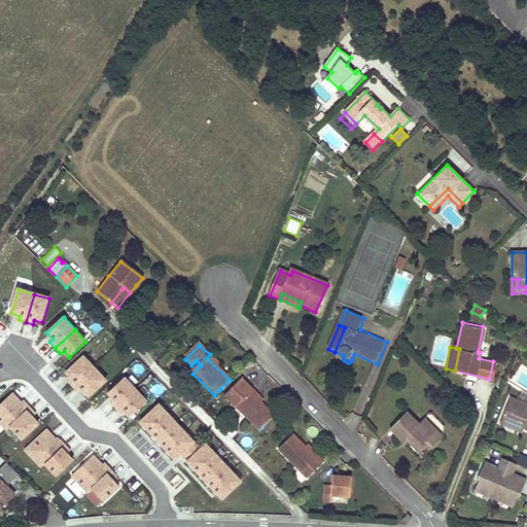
[(96,370),(84,357),(67,374),(72,380),(69,383),(75,388),(96,370)]
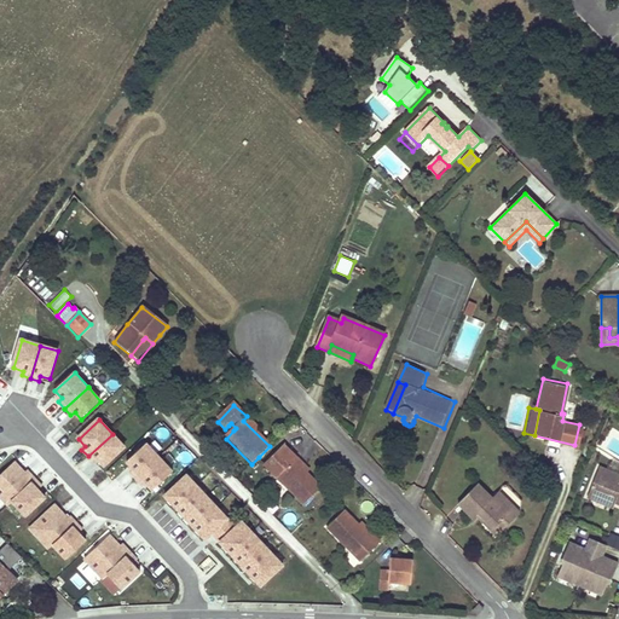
[(125,447),(113,434),(88,456),(94,463),(98,460),(104,467),(125,447)]
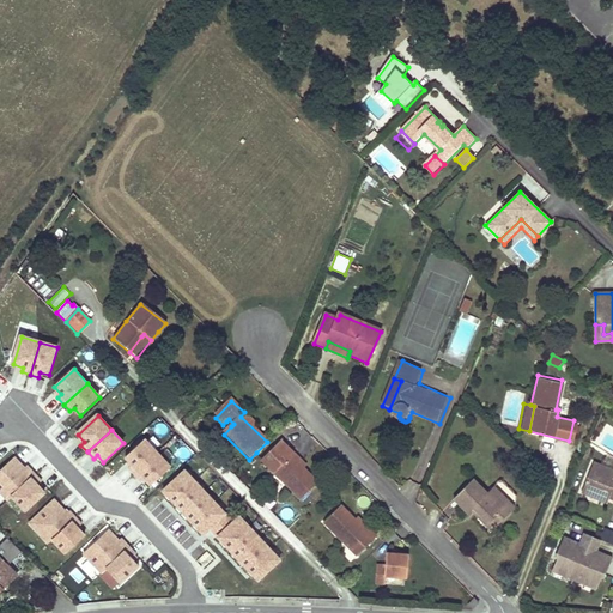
[(158,455),(145,441),(126,459),(133,466),(129,469),(135,475),(158,455)]
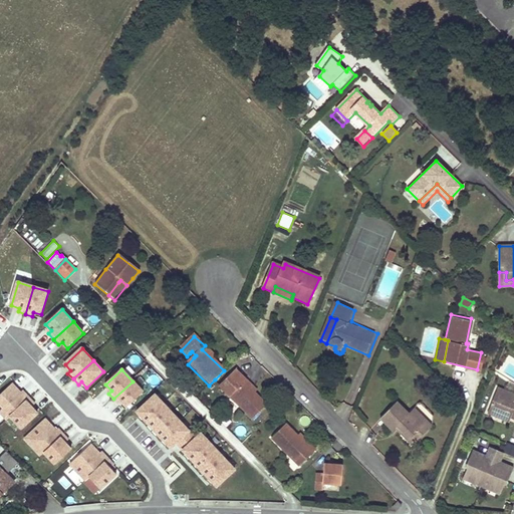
[(267,405),(245,382),(235,371),(219,388),(230,399),(252,421),(254,419),(267,405)]
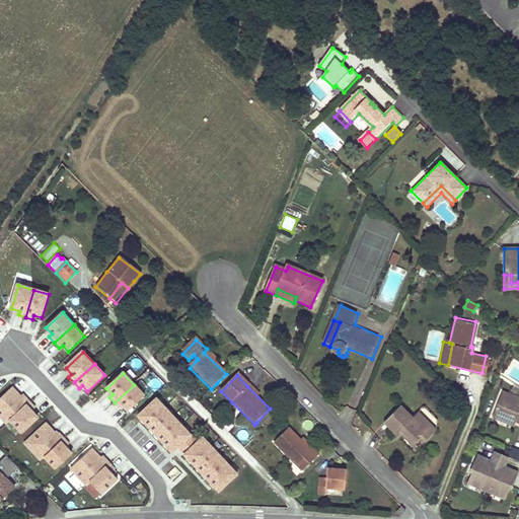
[(145,396),(134,385),(115,402),(120,409),(123,405),(129,412),(145,396)]
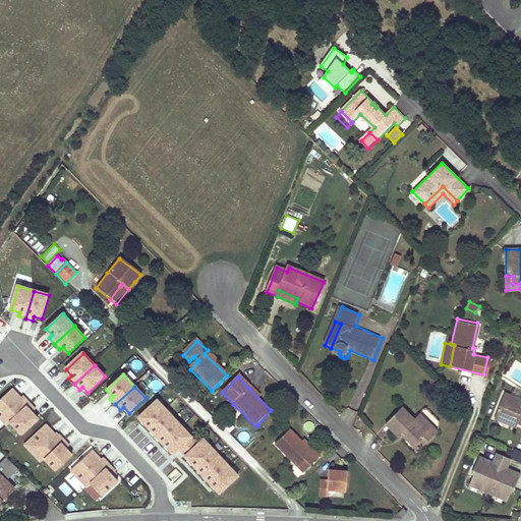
[(11,423),(31,405),(25,399),(23,401),(12,390),(0,401),(0,418),(7,426),(11,423)]
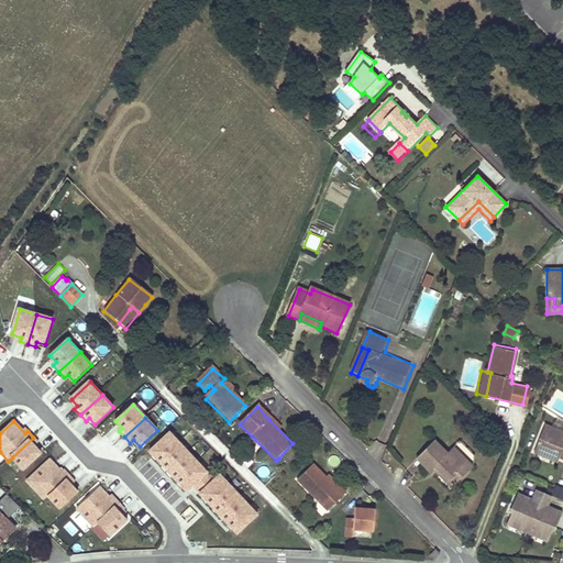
[(562,442),(562,435),(544,428),(542,433),(562,442)]
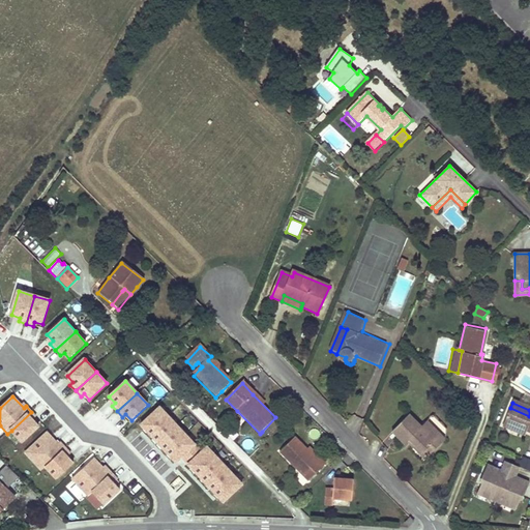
[(202,452),(159,408),(141,425),(176,463),(182,458),(224,503),(242,486),(207,447),(202,452)]
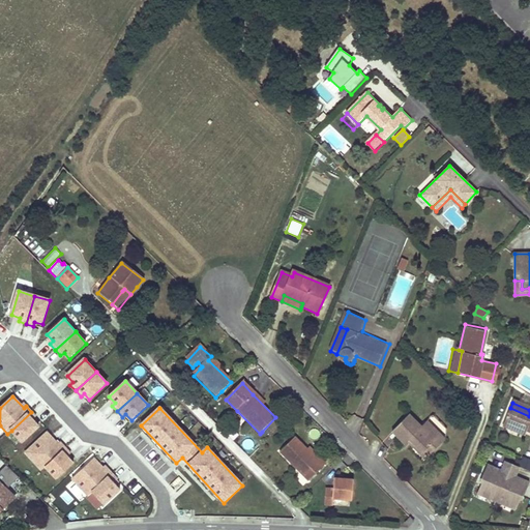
[(529,416),(510,408),(502,427),(519,434),(522,429),(527,432),(529,433),(529,416)]
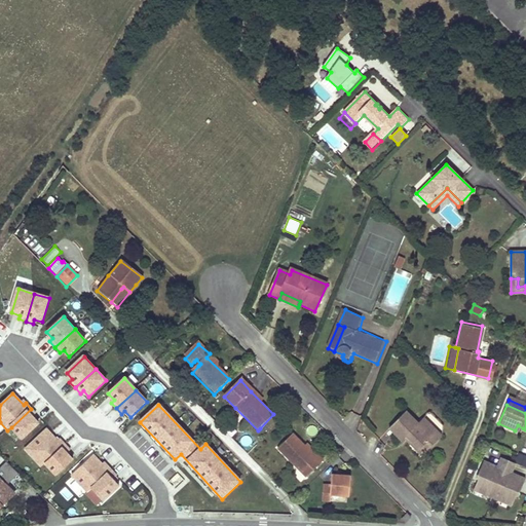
[(36,414),(31,409),(11,427),(23,439),(39,423),(33,417),(36,414)]
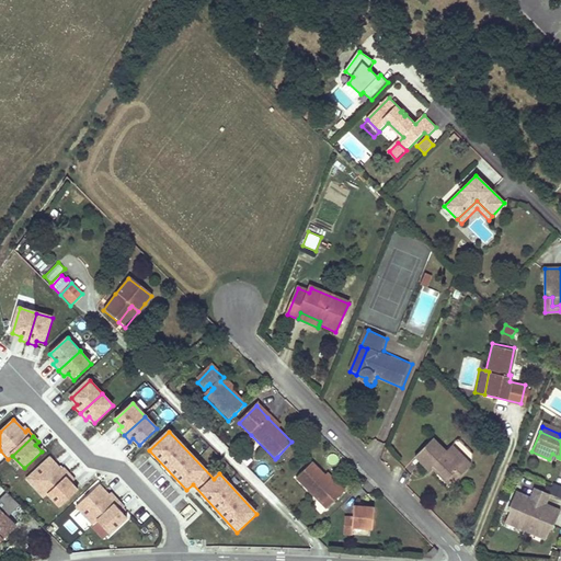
[(432,439),(413,457),(427,471),(430,468),(433,465),(453,483),(461,476),(454,468),(462,458),(450,447),(445,451),(432,439)]
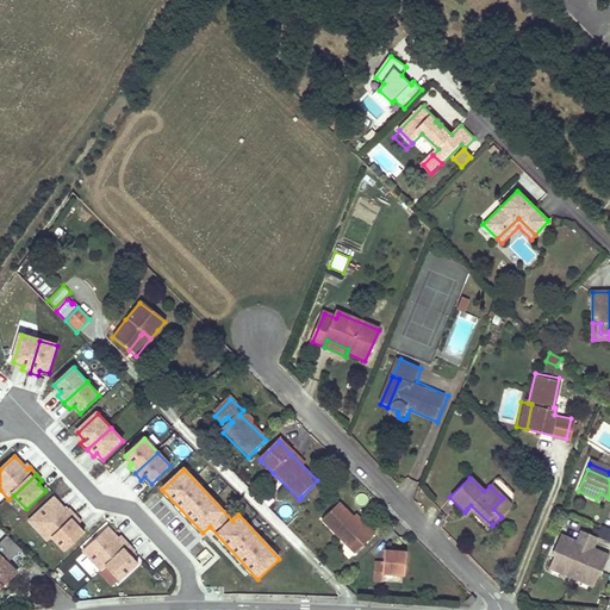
[(493,509),(502,517),(512,508),(503,498),(493,509)]
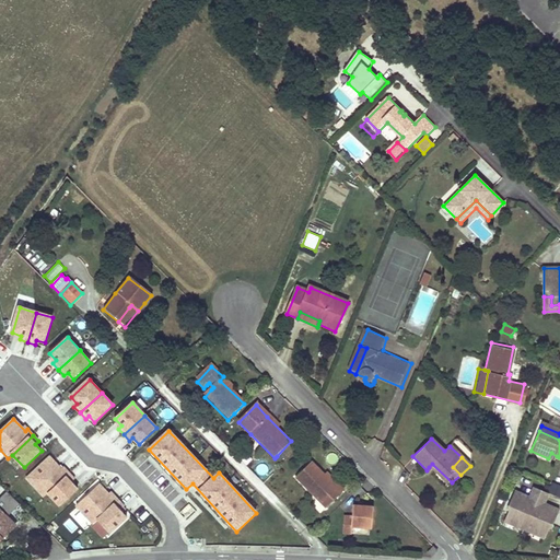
[(48,493),(69,475),(63,468),(61,470),(50,458),(27,479),(45,498),(48,493)]
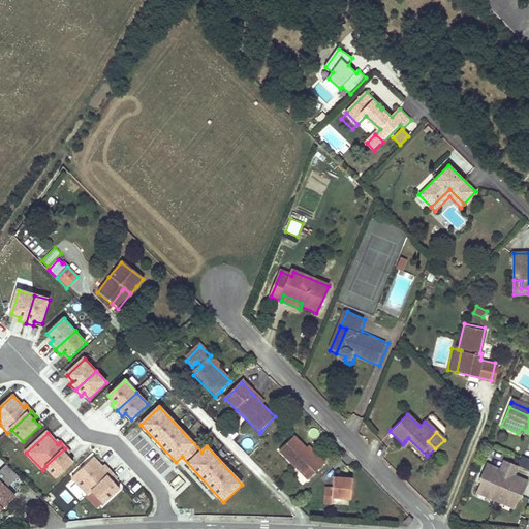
[(305,479),(307,477),(321,464),(292,435),(279,448),(276,450),(305,479)]
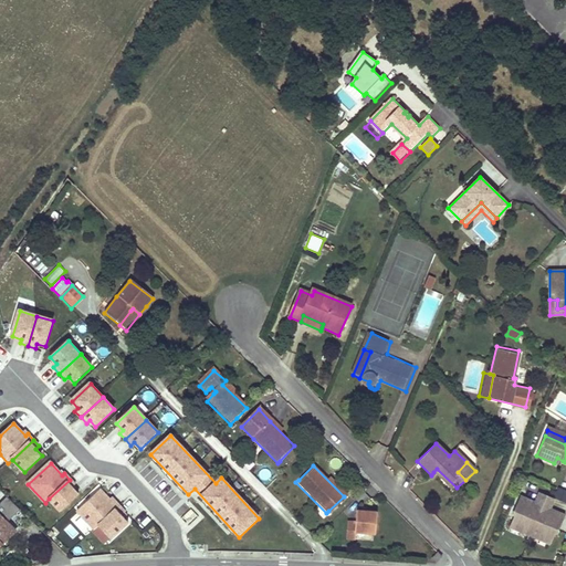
[(437,469),(433,472),(452,491),(457,488),(437,469)]
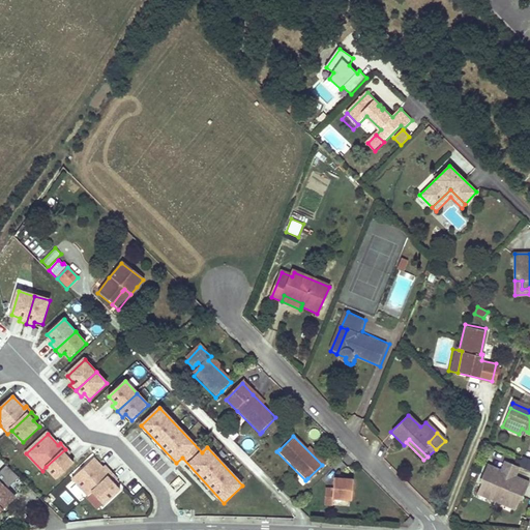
[(71,454),(65,449),(46,467),(57,479),(74,464),(67,458),(71,454)]
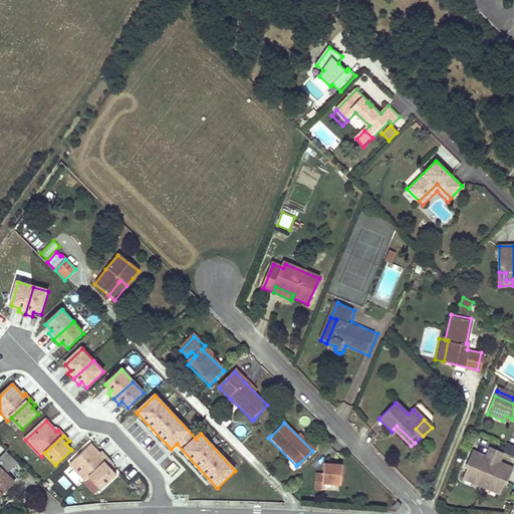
[(513,446),(509,444),(505,453),(513,456),(513,446)]
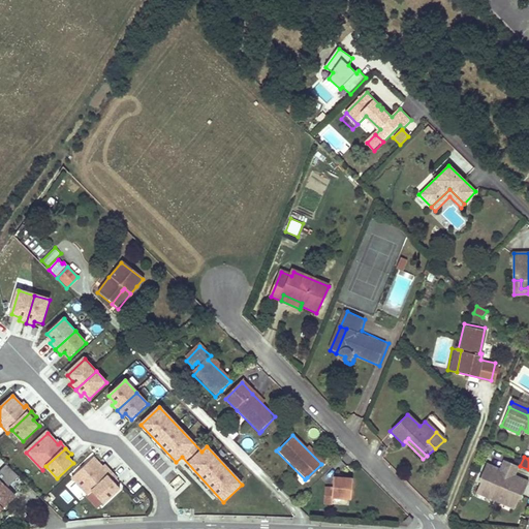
[(92,492),(112,474),(106,468),(104,470),(94,459),(72,478),(89,496),(92,492)]
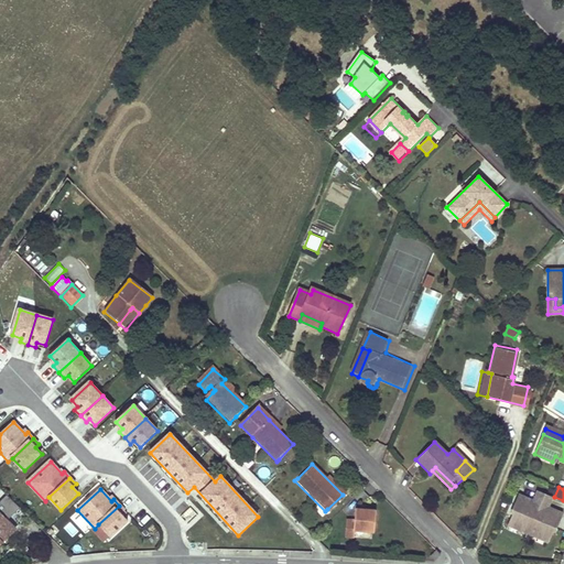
[(533,502),(532,503),(545,510),(546,508),(551,498),(537,491),(532,501),(533,502)]
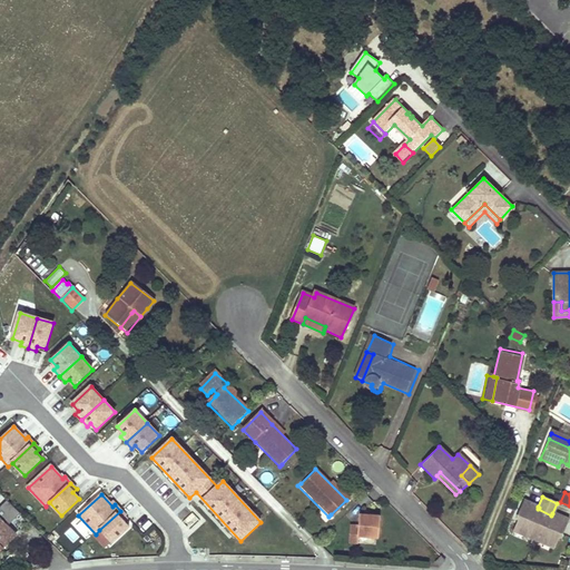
[(538,507),(523,500),(514,518),(517,519),(519,520),(518,522),(516,522),(511,531),(551,549),(556,540),(553,539),(554,537),(557,538),(559,539),(568,521),(552,513),(551,516),(538,509),(539,508),(538,507)]
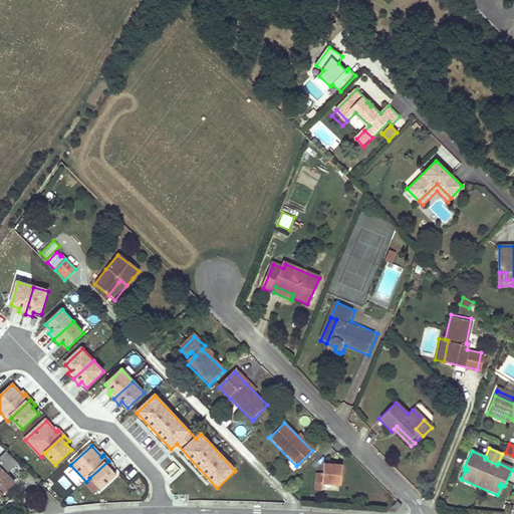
[(0,458),(0,466),(7,473),(17,462),(6,452),(0,458)]
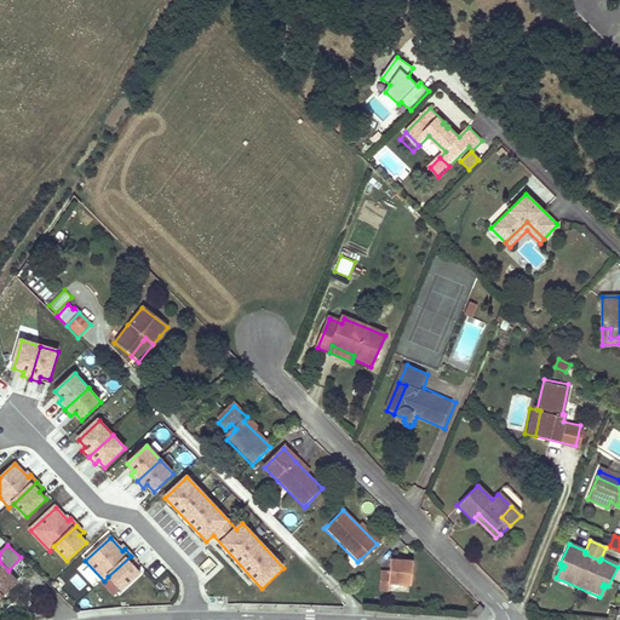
[(131,556),(108,577),(121,591),(141,573),(135,566),(138,562),(131,556)]
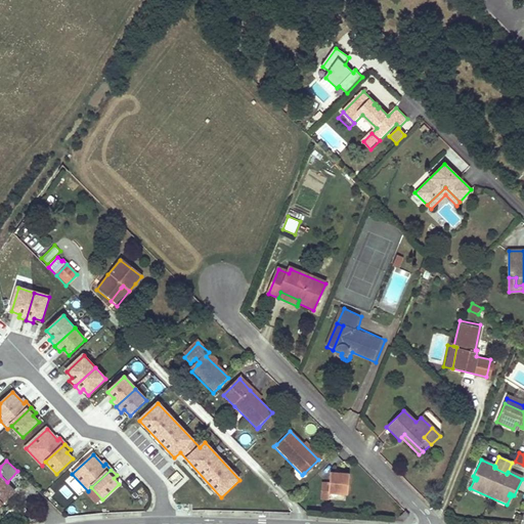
[(345,496),(346,478),(331,476),(330,485),(319,484),(319,488),(318,500),(328,503),(328,496),(328,494),(345,496)]
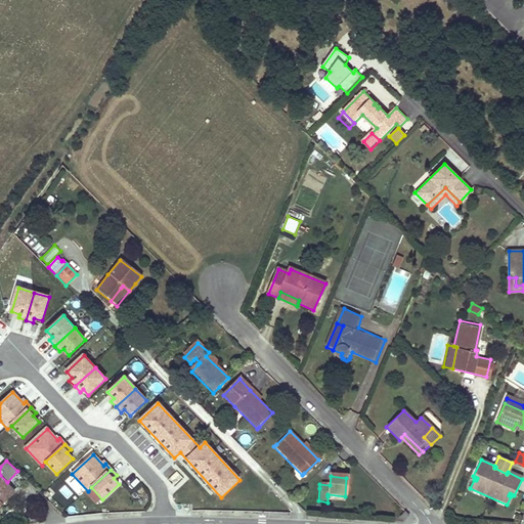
[(0,477),(0,500),(2,503),(13,491),(0,477)]
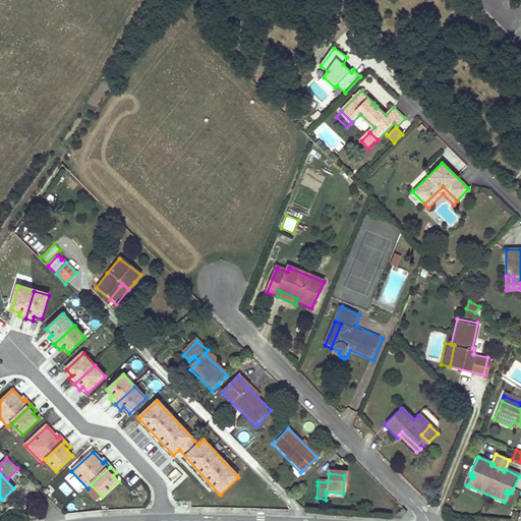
[(72,491),(65,484),(60,488),(68,497),(72,491)]
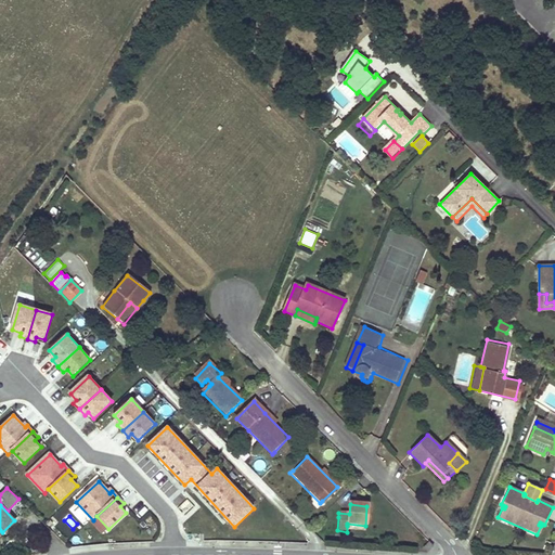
[(11,554),(14,551),(17,547),(8,538),(1,544),(11,554)]
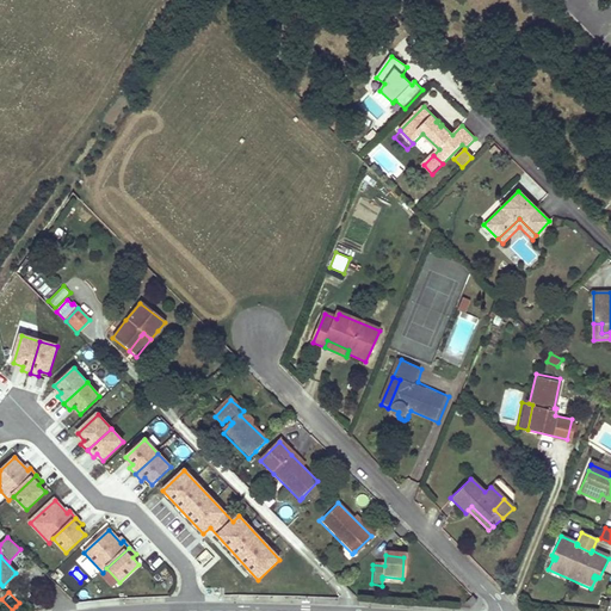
[(471,597),(466,603),(469,608),(476,600),(471,597)]
